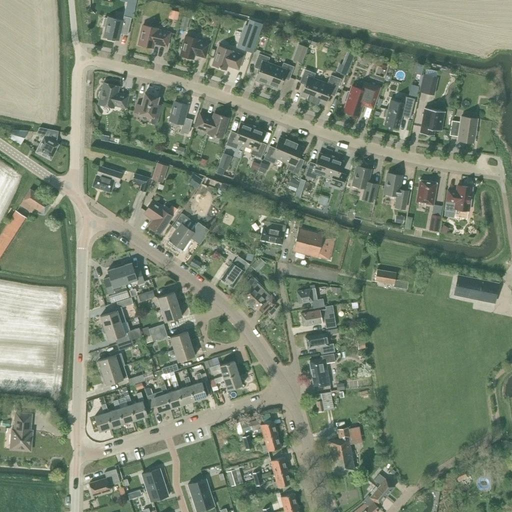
[(135,0),(127,0),(126,7),(133,8),(135,0)]
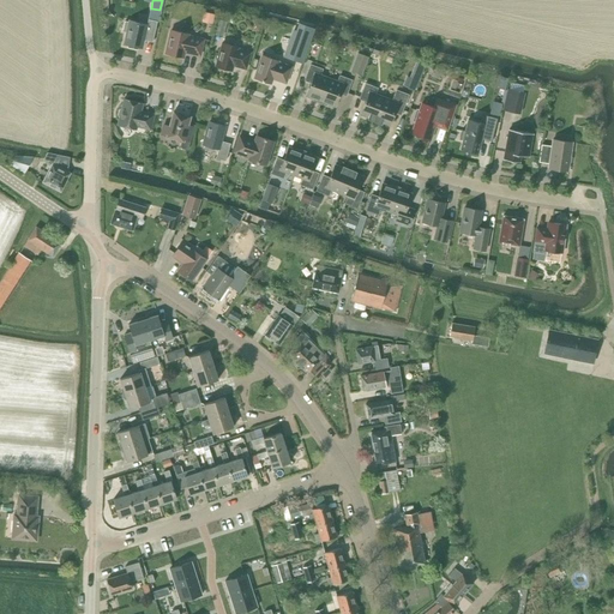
[(214,13),(204,11),(202,20),(211,23),(214,13)]
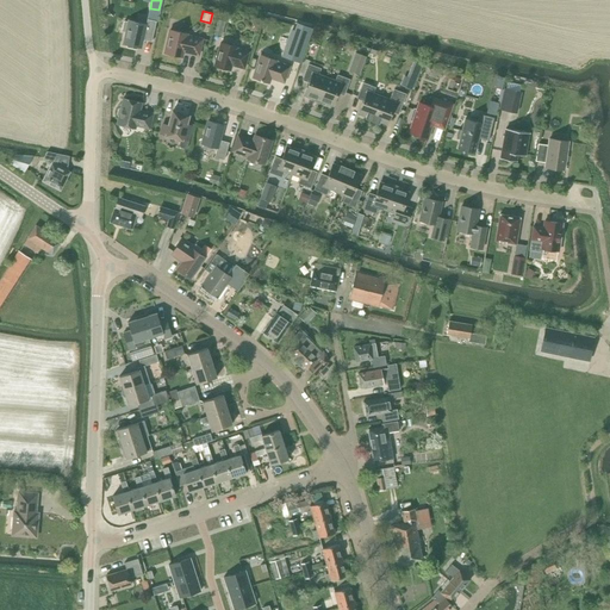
[(128,22),(124,20),(122,31),(125,32),(123,44),(128,45),(128,47),(136,49),(137,47),(142,48),(143,41),(151,42),(156,22),(148,19),(147,25),(128,20),(128,22)]
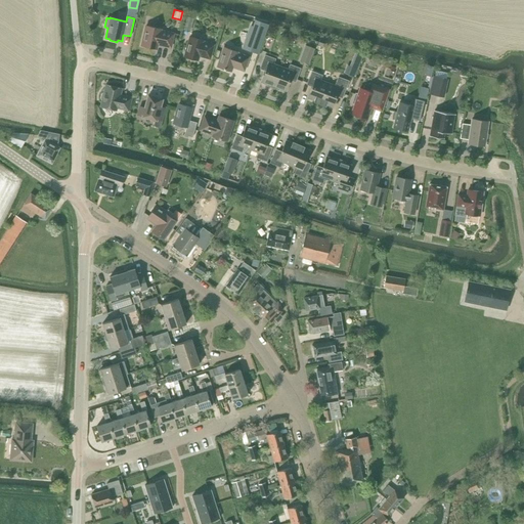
[(183,30),(190,32),(193,18),(187,17),(183,30)]
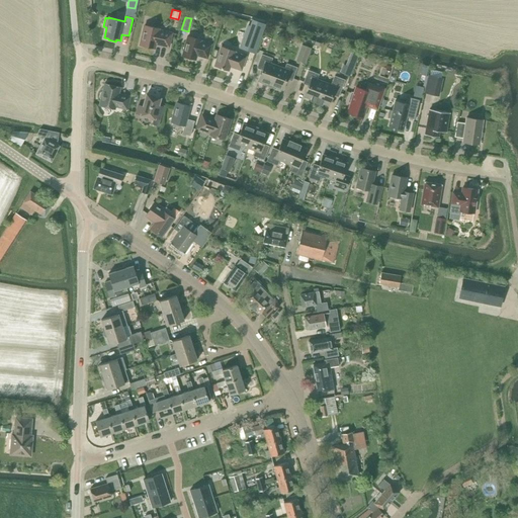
[(253,20),(243,49),(254,53),(264,24),(253,20)]
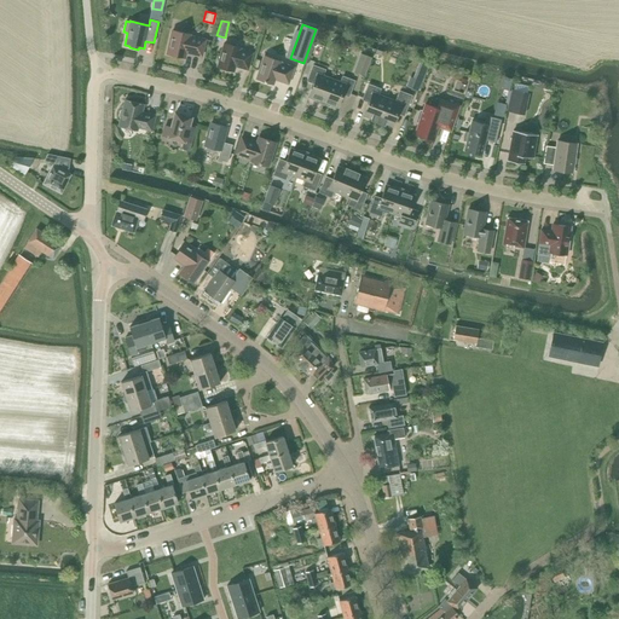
[(167,55),(184,58),(186,52),(202,57),(206,40),(190,36),(190,35),(173,30),(167,55)]
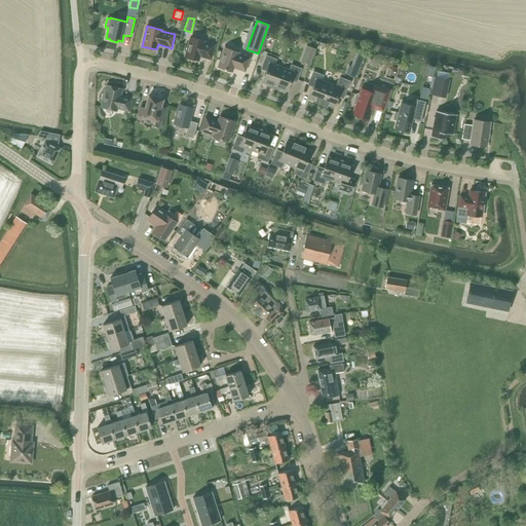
[(292,36),(288,32),(284,36),(288,40),(292,36)]
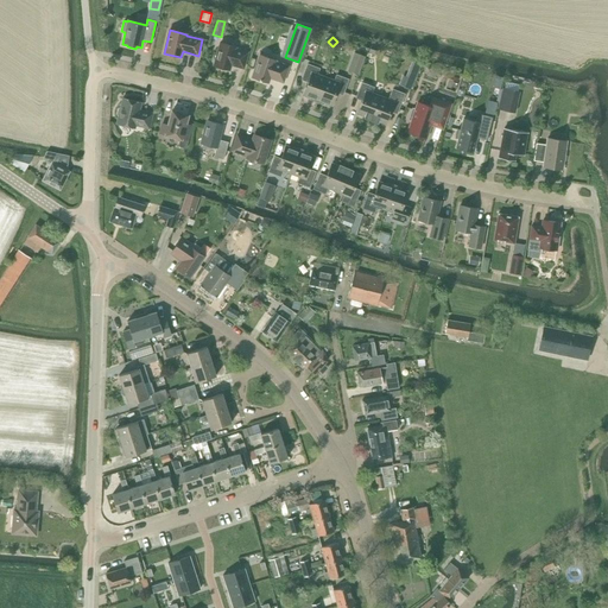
[(214,65),(229,70),(230,65),(244,69),(248,52),(235,49),(235,48),(220,43),(214,65)]
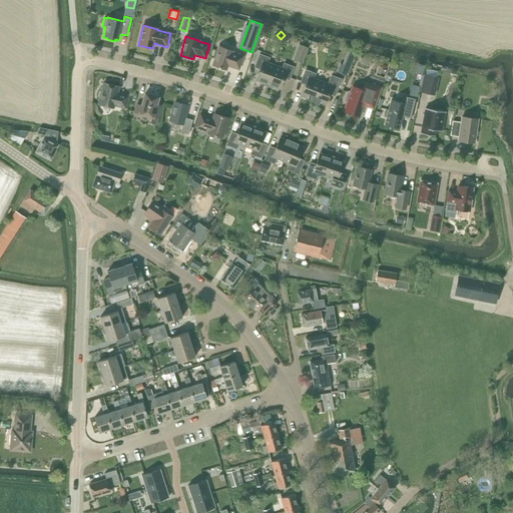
[(293,60),(303,63),(308,48),(299,44),(293,60)]
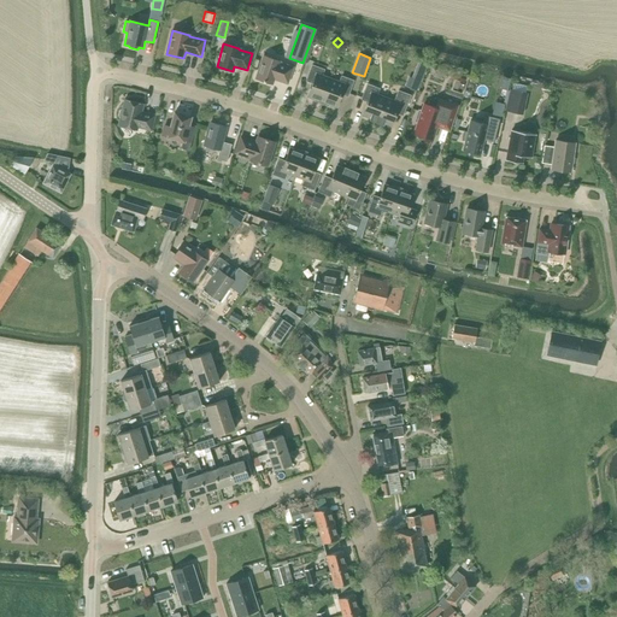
[(256,78),(271,84),(274,78),(287,83),(293,68),(280,63),(280,62),(264,56),(256,78)]
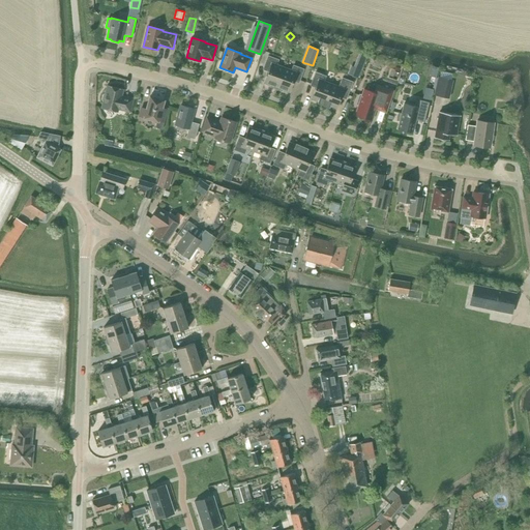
[(270,86),(270,87),(276,89),(284,67),(276,65),(278,60),(268,56),(263,68),(269,70),(264,83),(270,86)]
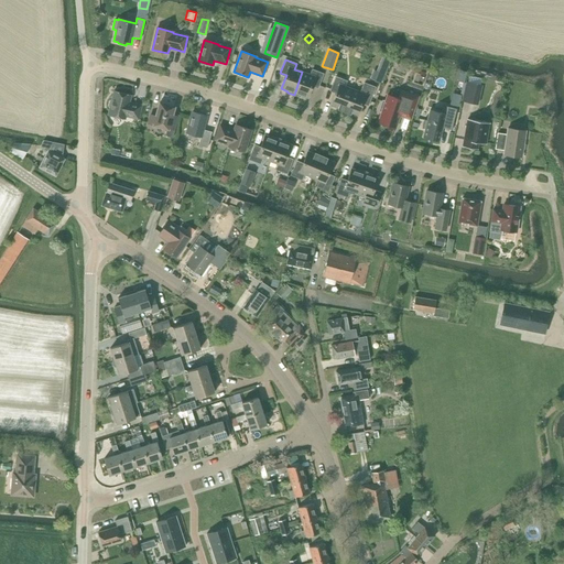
[(379,62),(372,79),(380,83),(387,65),(379,62)]
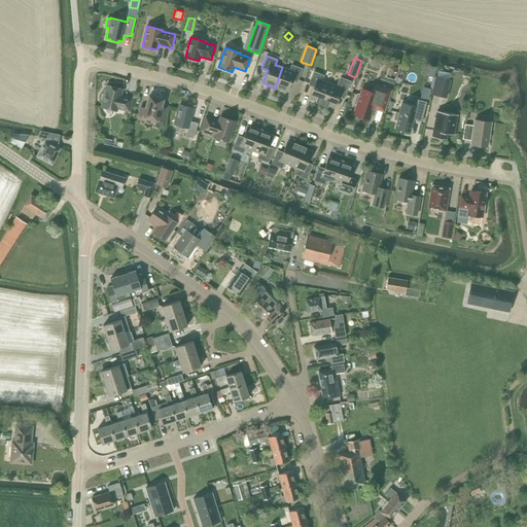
[(297,80),(302,69),(291,65),(289,70),(282,67),(275,89),(280,91),(281,90),(287,92),(291,78),(297,80)]
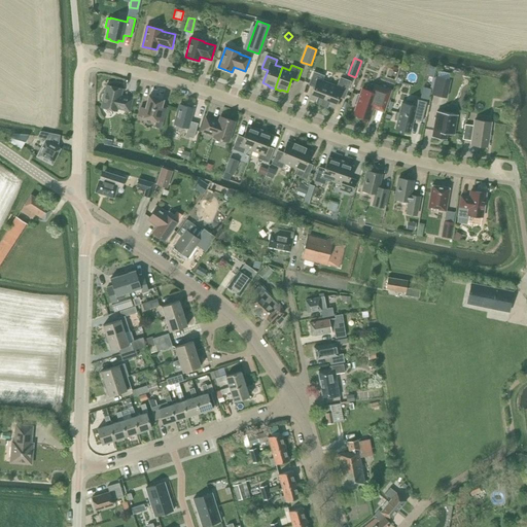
[(436,66),(428,65),(425,74),(433,77),(436,66)]
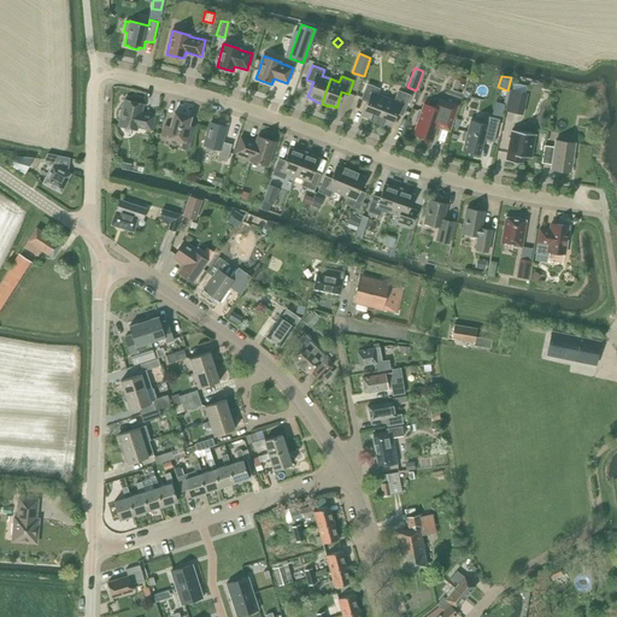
[(369,121),(376,123),(386,98),(377,94),(380,89),(368,84),(362,98),(369,100),(363,116),(370,118),(369,121)]
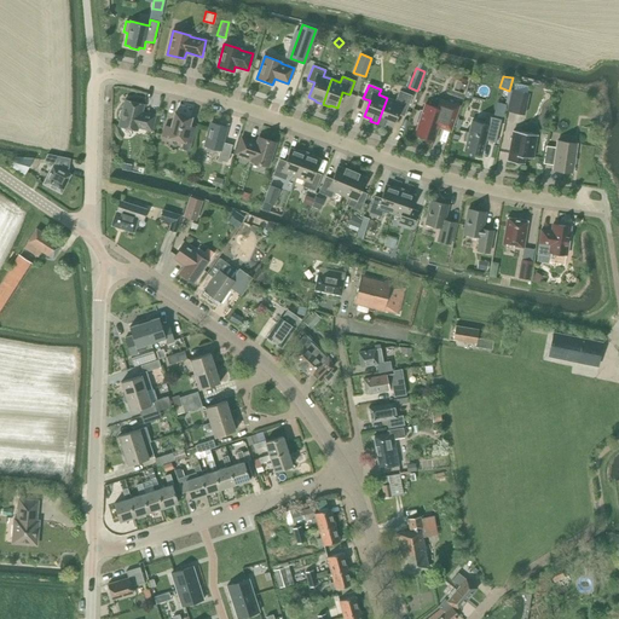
[(512,90),(507,111),(525,115),(530,93),(512,90)]
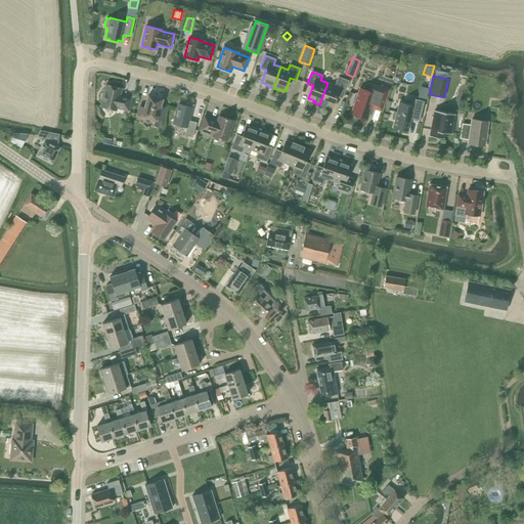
[(343,96),(347,85),(349,81),(339,77),(335,86),(328,83),(319,104),(325,106),(325,105),(332,107),(337,94),(343,96)]
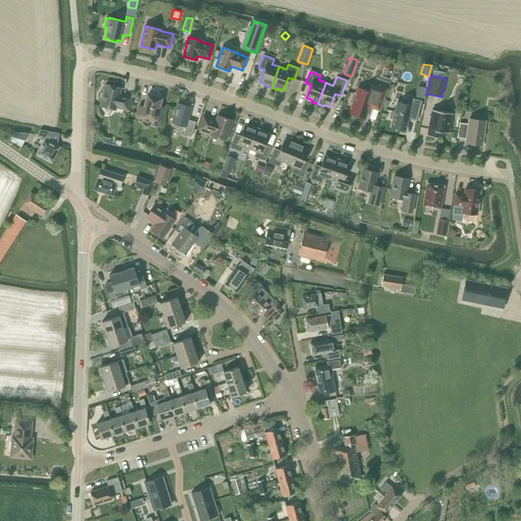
[(105,84),(103,91),(101,93),(100,98),(101,100),(100,105),(99,106),(116,110),(116,107),(127,110),(131,97),(119,94),(120,88),(121,88),(105,83),(105,84)]
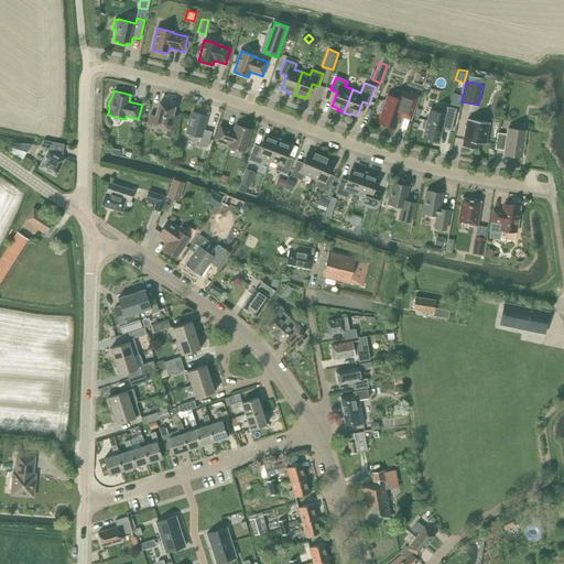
[(378,122),(396,128),(400,116),(411,120),(419,97),(401,90),(399,99),(387,95),(386,101),(382,100),(379,111),(381,112),(378,122)]
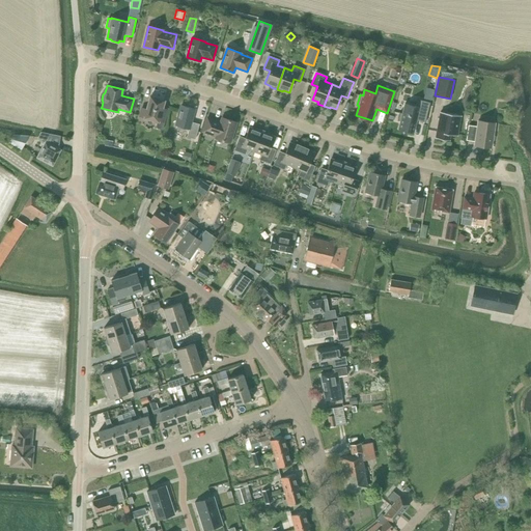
[(434,96),(437,86),(428,85),(426,94),(434,96)]
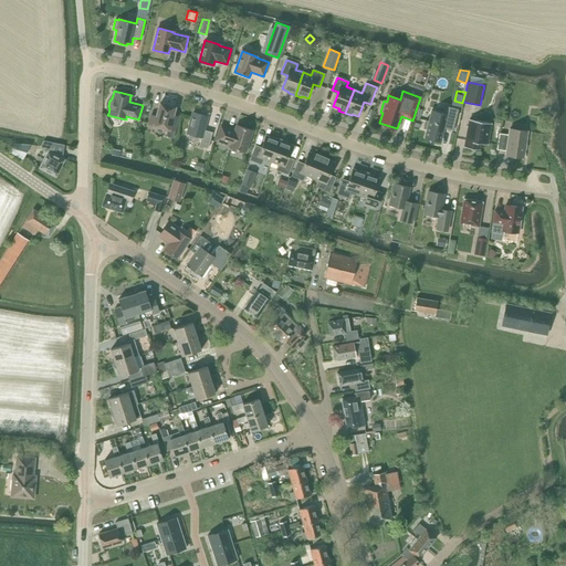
[(175,107),(160,103),(156,117),(150,115),(148,124),(168,129),(166,136),(174,138),(179,117),(173,115),(175,107)]
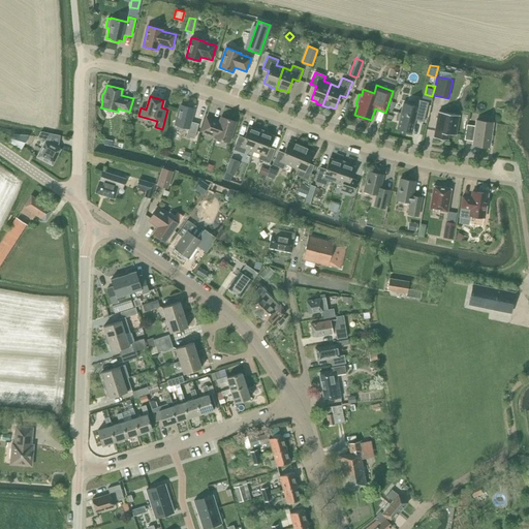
[(397,129),(412,133),(415,120),(423,122),(424,123),(429,102),(415,98),(415,99),(413,105),(403,103),(401,114),(399,113),(398,112),(396,121),(397,121),(399,121),(397,129)]
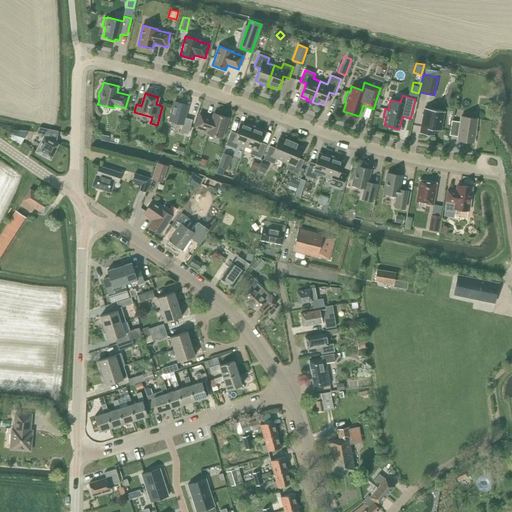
[(188,105),(175,102),(169,121),(170,121),(170,124),(171,126),(175,127),(177,126),(178,123),(182,124),(180,132),(188,134),(192,120),(184,118),(188,105)]
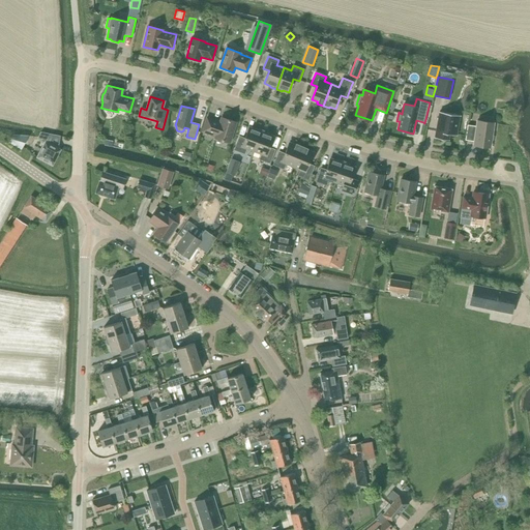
[(435,138),(448,141),(449,134),(457,135),(460,115),(439,112),(435,138)]
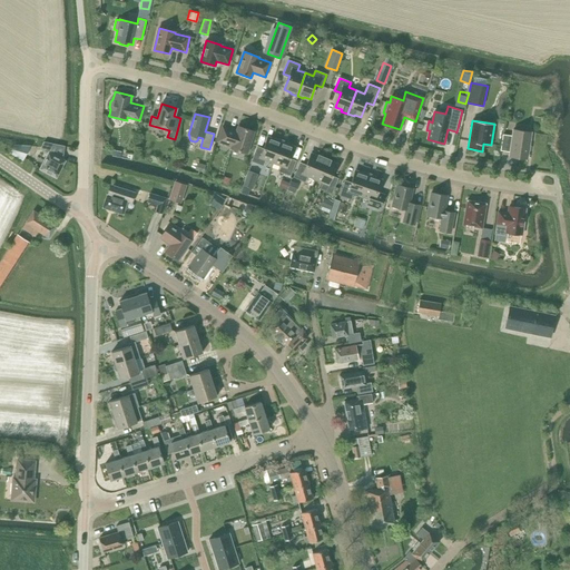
[(254,131),(238,126),(237,131),(223,127),(217,141),(232,146),(232,148),(246,154),(254,131)]
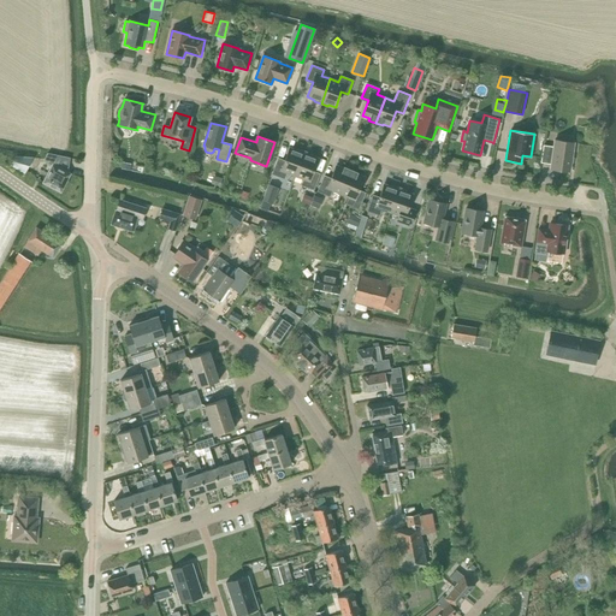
[(550,169),(569,172),(574,143),(555,141),(554,147),(543,146),(540,163),(551,165),(550,169)]
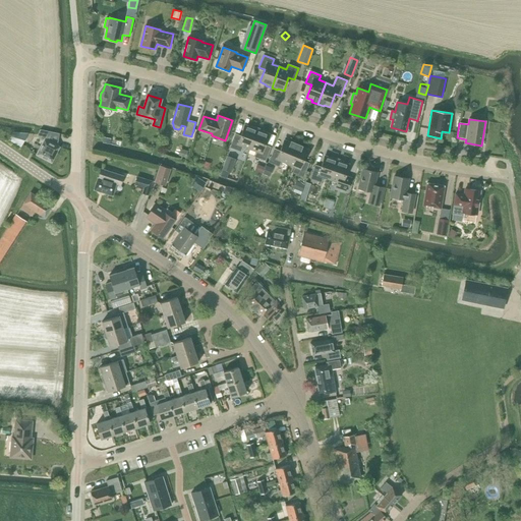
[(242,147),(249,149),(257,128),(251,126),(251,127),(245,125),(240,137),(234,135),(230,148),(240,151),(242,147)]
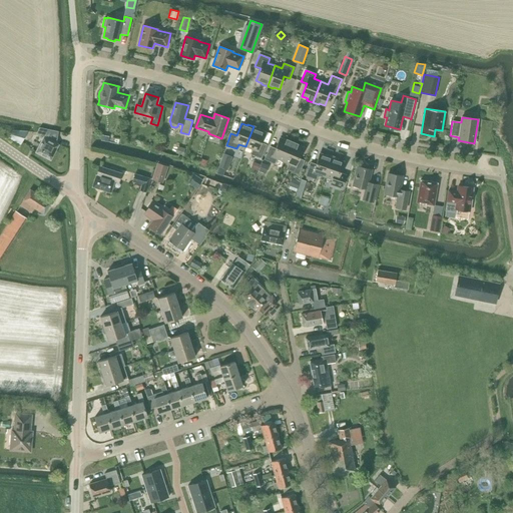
[(253,126),(245,146),(252,149),(251,154),(262,158),(266,146),(260,144),(265,131),(259,129),(260,128),(253,126)]
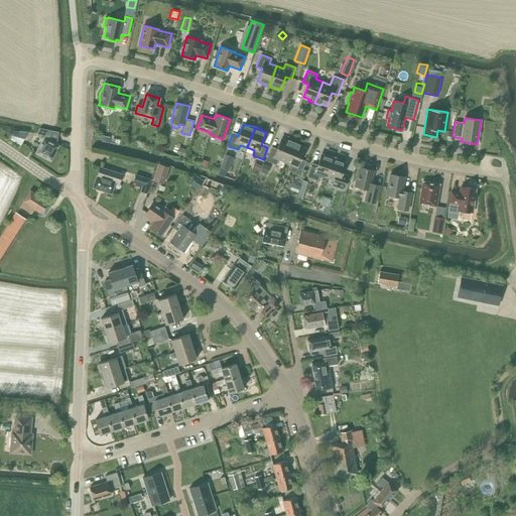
[(43,139),(36,153),(50,161),(58,146),(56,144),(58,132),(39,129),(36,135),(43,139)]
